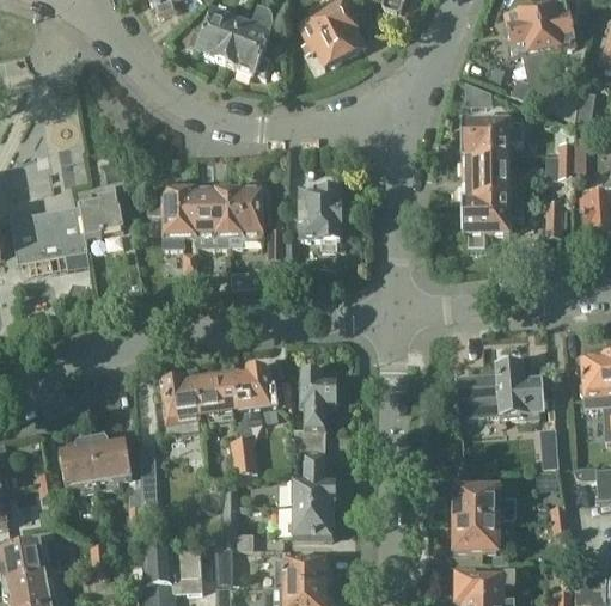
[(148,0),(151,7),(154,6),(158,18),(177,12),(173,1),(177,0),(148,0)]
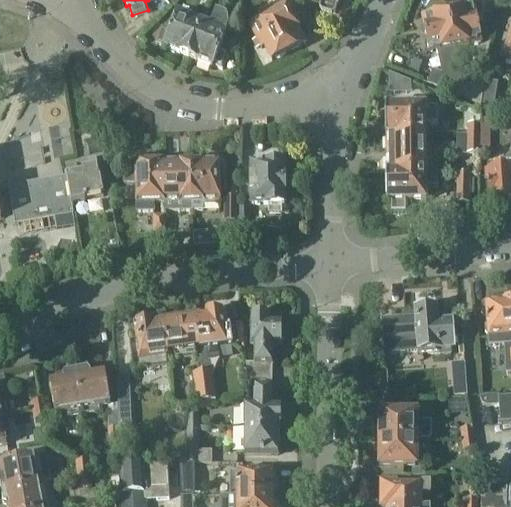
[(298,26),(287,3),(285,0),(280,0),(264,9),(266,14),(250,22),(261,45),(264,43),(271,57),(275,55),(279,55),(283,53),(286,50),(300,42),(293,29),(298,26)]
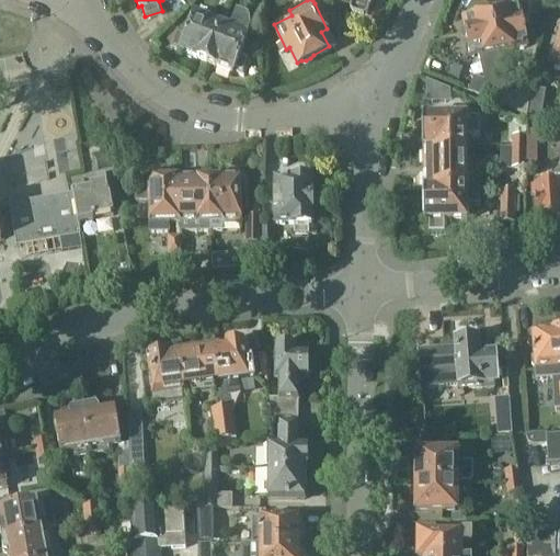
[(369,4),(370,0),(350,0),(349,7),(352,10),(362,12),(366,10),(368,4),(369,4)]
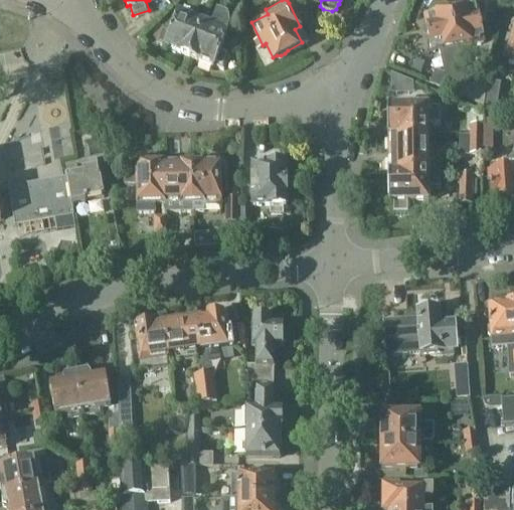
[(477,3),(451,8),(458,44),(484,39),(477,3)]
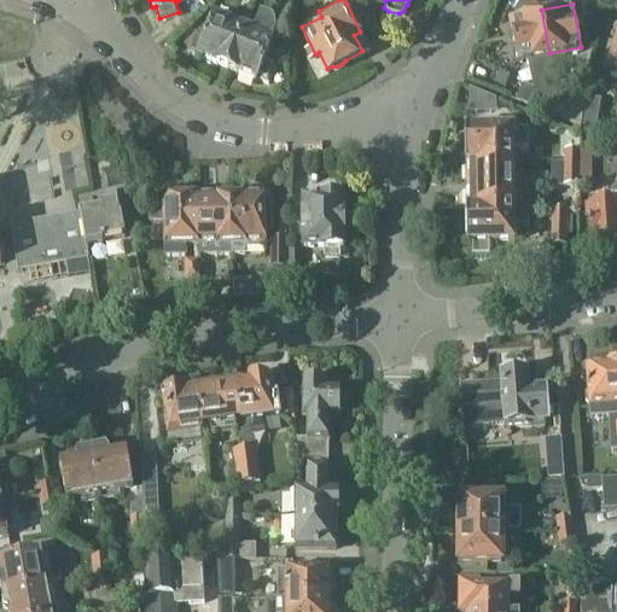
[(549,53),(541,10),(508,16),(517,60),(549,53)]
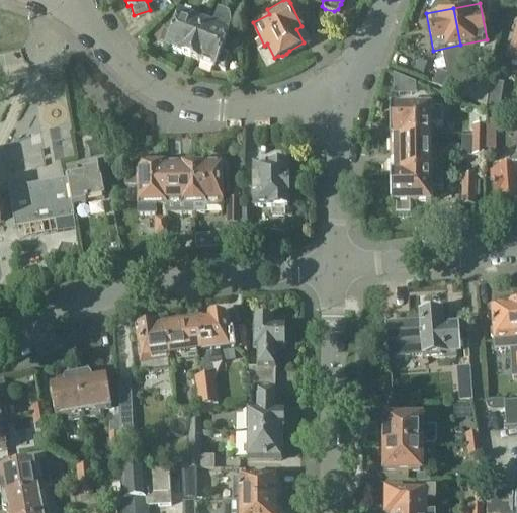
[(204,21),(190,57),(214,66),(216,64),(225,67),(230,53),(222,49),(231,24),(229,13),(219,10),(213,24),(204,21)]
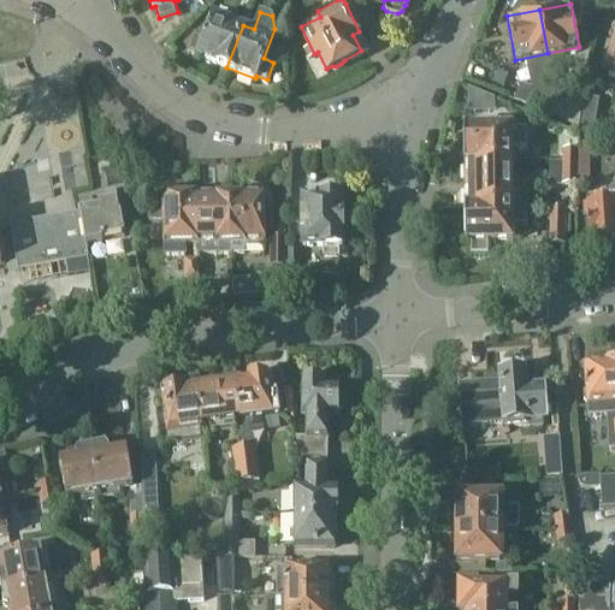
[(226,67),(243,25),(213,13),(205,35),(194,30),(188,48),(197,52),(196,55),(226,67)]
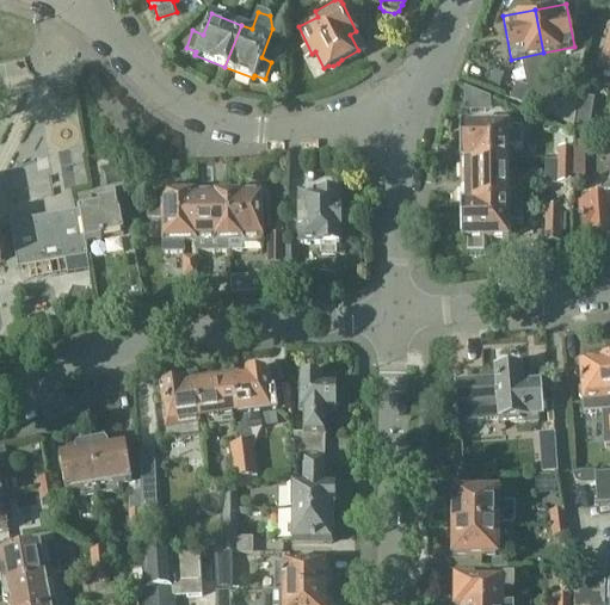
[(607,32),(609,34),(604,51),(598,50),(595,66),(609,69),(609,25),(608,26),(607,28),(607,29),(605,30),(607,31),(607,32)]
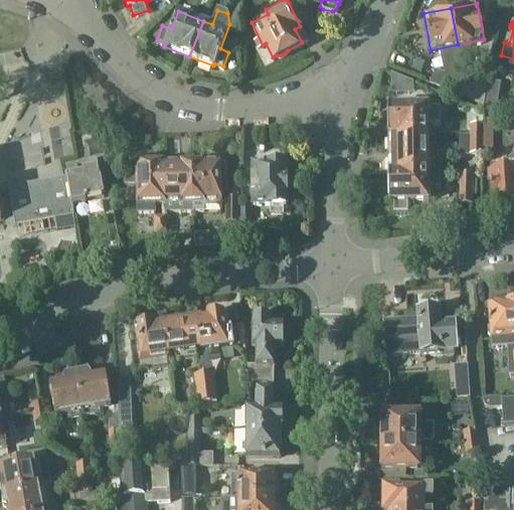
[(415,55),(411,66),(420,69),(424,59),(415,55)]
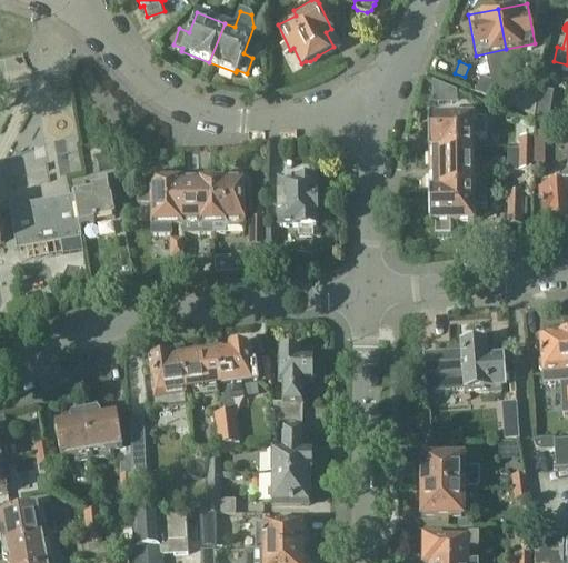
[(476,88),(509,102),(515,88),(481,74),(476,88)]
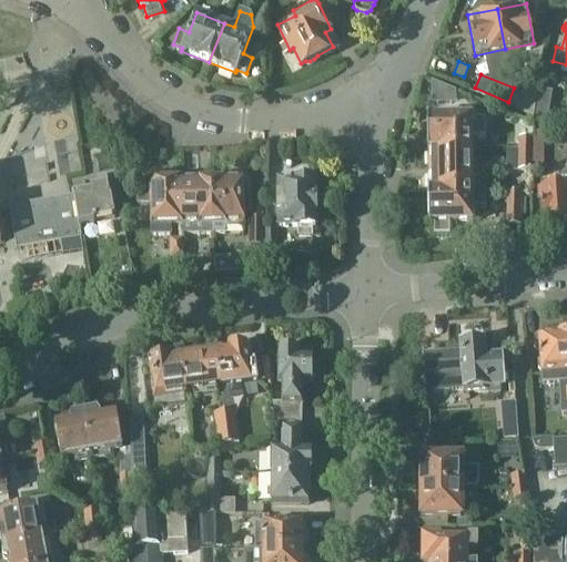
[(523,89),(514,88),(508,102),(536,112),(540,83),(524,81),(523,89)]
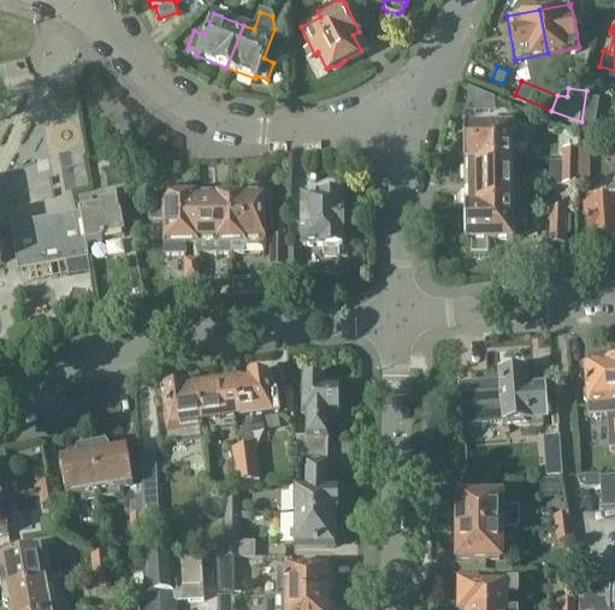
[(586,90),(581,122),(596,122),(599,93),(586,90)]
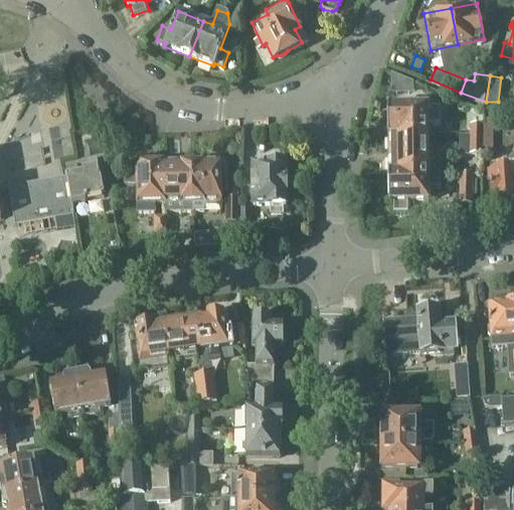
[(498,111),(498,102),(486,102),(486,111),(498,111)]
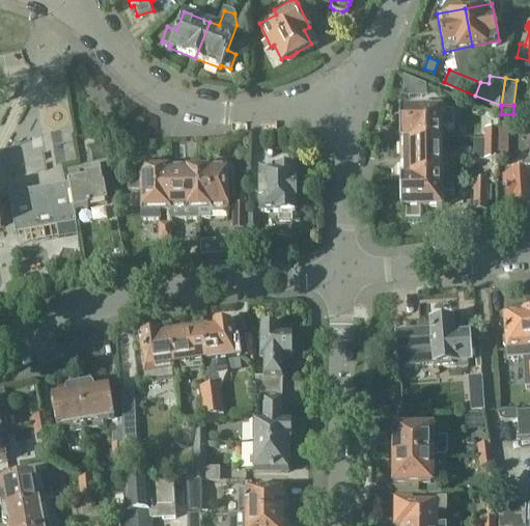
[(399,137),(400,137),(441,137),(441,125),(453,125),(453,108),(441,108),(441,107),(399,107),(399,137)]
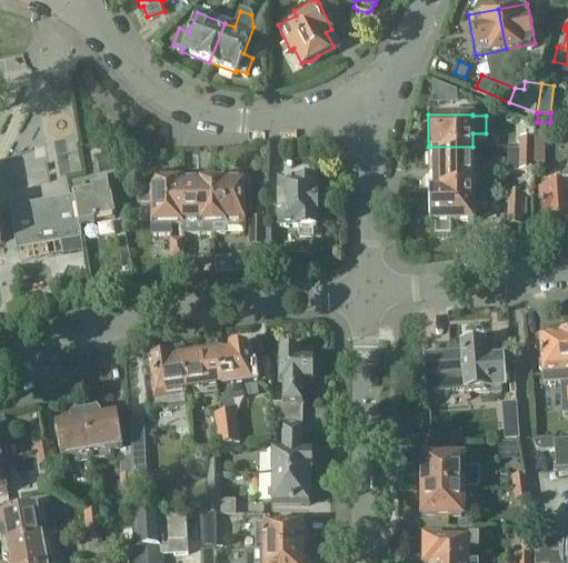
[(534,131),(534,147),(534,159),(545,159),(545,129),(534,129),(534,131)]
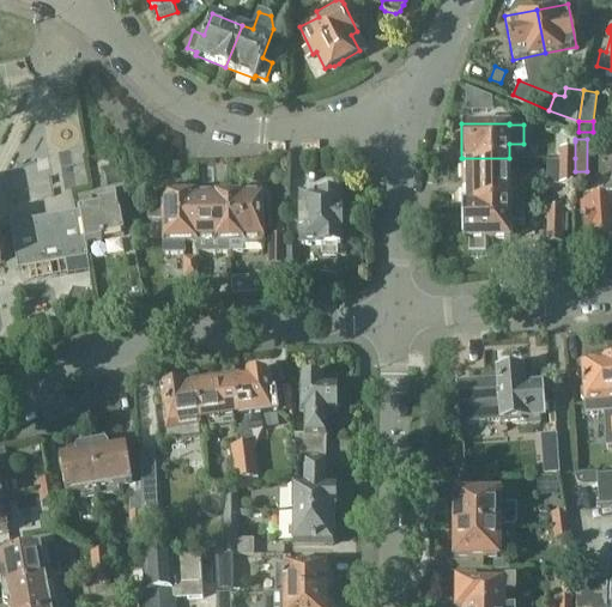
[(562,141),(562,158),(575,158),(575,141),(562,141)]
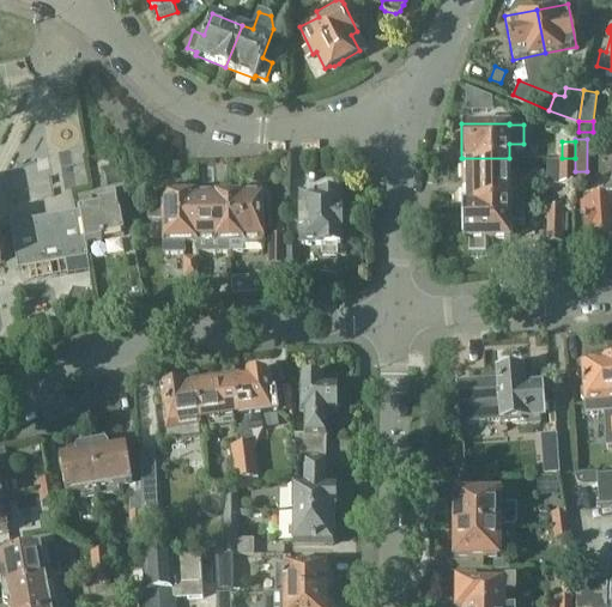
[(462,158),(464,202),(509,202),(509,158),(462,158)]
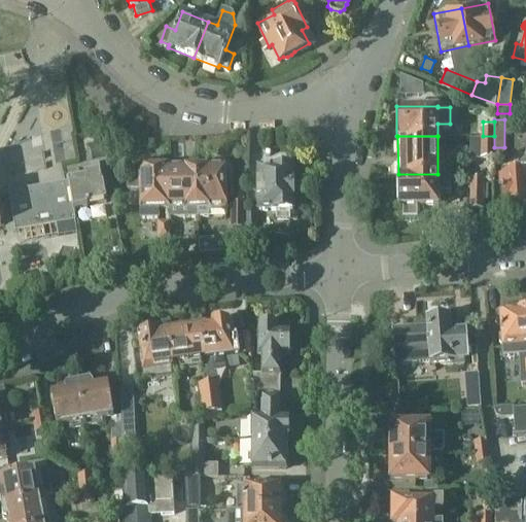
[(471,154),(494,154),(494,147),(494,136),(483,136),(472,136),(471,154)]
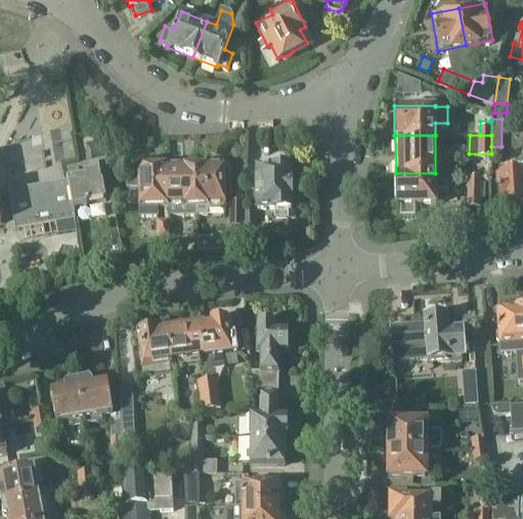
[(85,174),(68,177),(72,205),(86,203),(86,201),(88,200),(105,197),(102,178),(101,178),(98,159),(84,161),(86,170),(84,170),(85,174)]
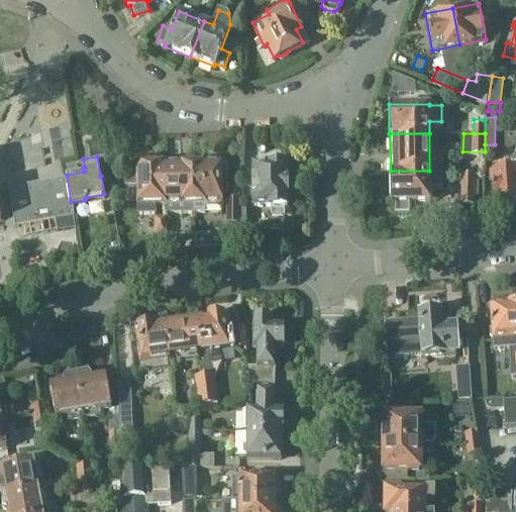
[(515,157),(493,159),(493,169),(494,206),(496,206),(499,209),(505,209),(508,206),(515,205),(515,157)]
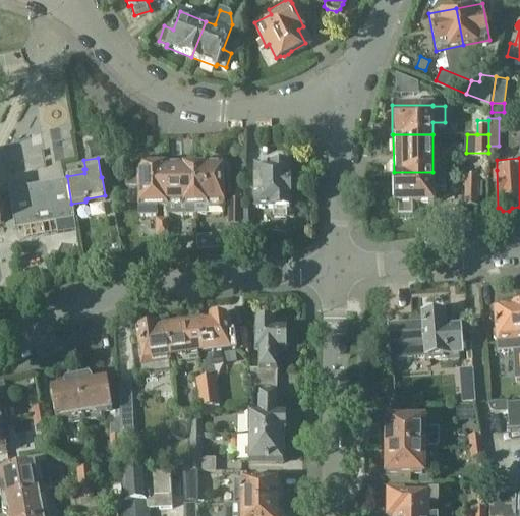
[(254,204),(272,204),(272,213),(286,212),(286,204),(289,204),(288,163),(286,163),(282,159),(274,159),(270,163),(255,163),(255,176),(254,176),(254,204)]
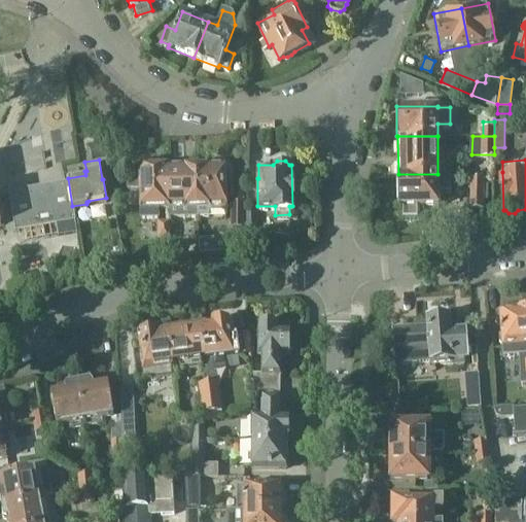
[(169,205),(168,165),(154,165),(150,162),(145,162),(143,165),(139,165),(139,171),(127,171),(127,186),(139,186),(139,214),(158,214),(158,205),(169,205)]
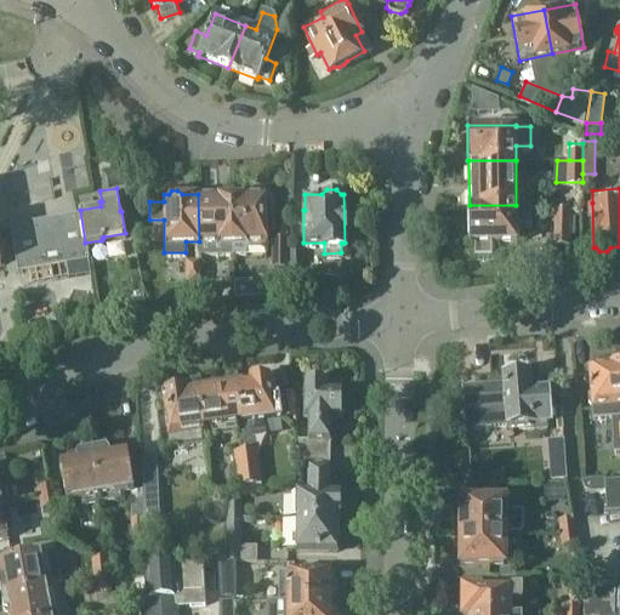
[(246,195),(232,195),(232,251),(246,251),(246,240),(266,240),(265,194),(261,194),(257,191),(251,191),(246,195)]
